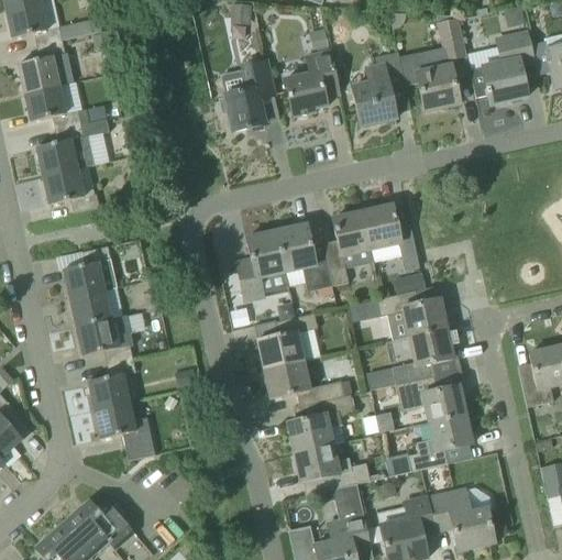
[(3,0),(6,9),(40,1),(40,0),(3,0)]
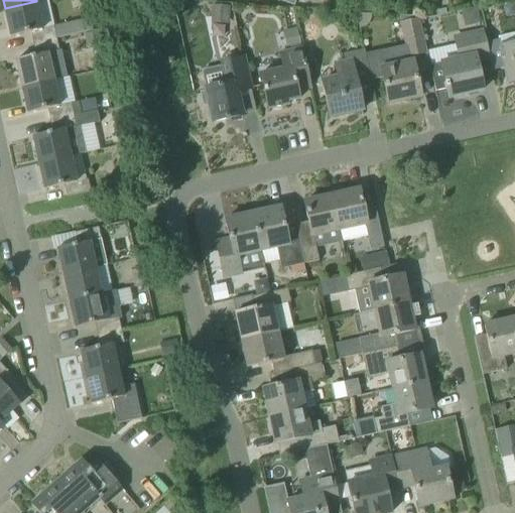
[(11,34),(31,30),(33,41),(57,36),(54,23),(42,26),(36,1),(5,8),(11,34)]
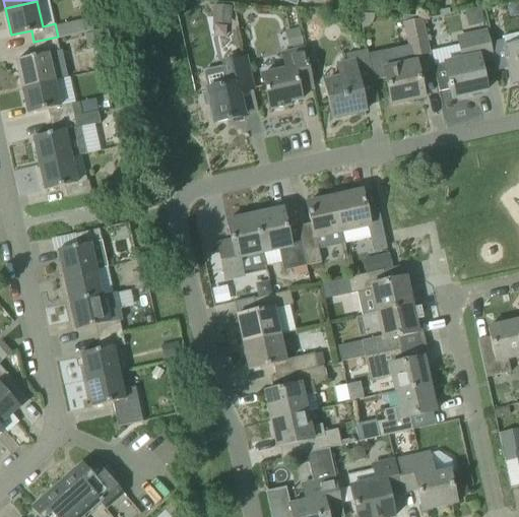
[(213,20),(231,22),(232,3),(214,2),(213,20)]
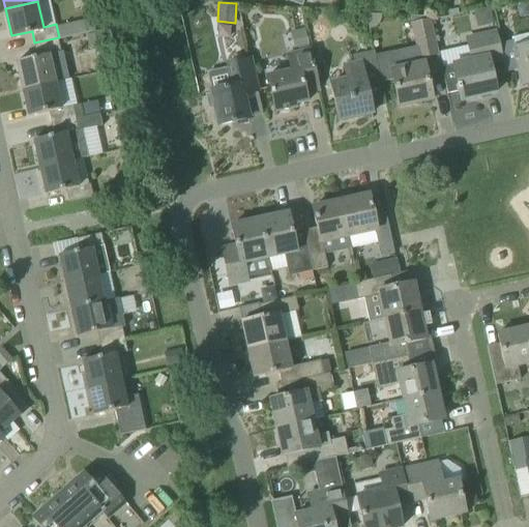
[(493,21),(491,6),(476,8),(478,23),(493,21)]
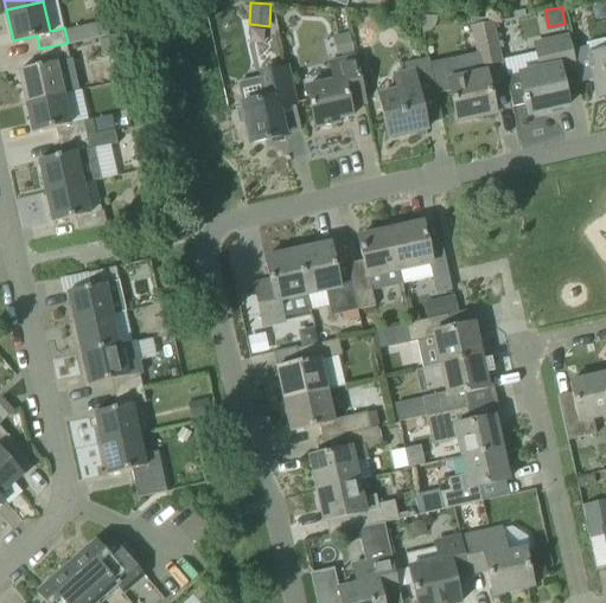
[(108,17),(64,27),(68,43),(112,32),(108,17)]
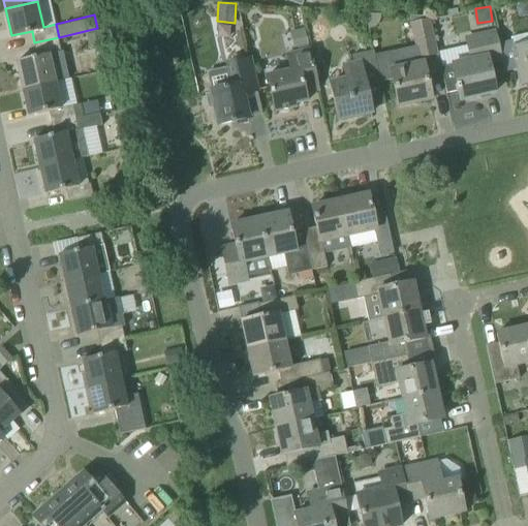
[(393,78),(399,104),(432,96),(423,58),(438,55),(430,18),(410,22),(415,43),(374,53),(380,80),(393,78)]
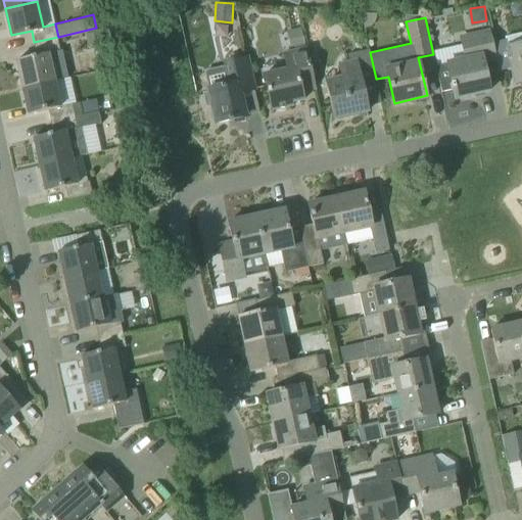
[(303,42),(300,26),(287,28),(290,45),(303,42)]
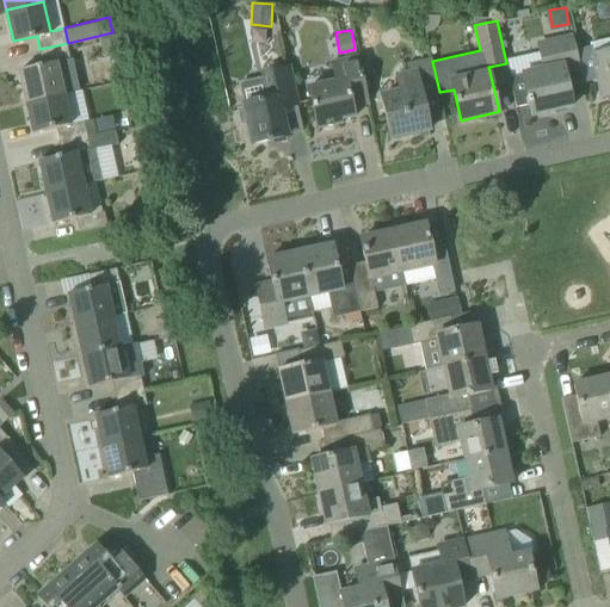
[(122,33),(109,36),(111,48),(124,45),(122,33)]
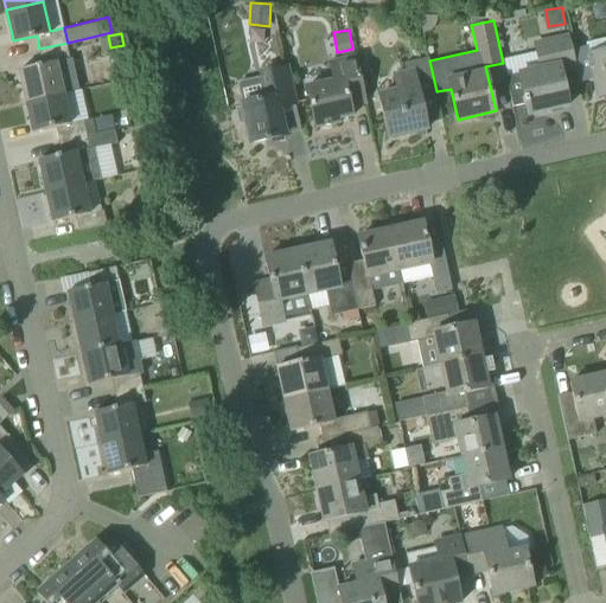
[(514,104),(527,102),(529,111),(568,103),(560,68),(576,64),(573,47),(569,34),(536,42),(542,66),(520,71),(506,75),(514,104)]
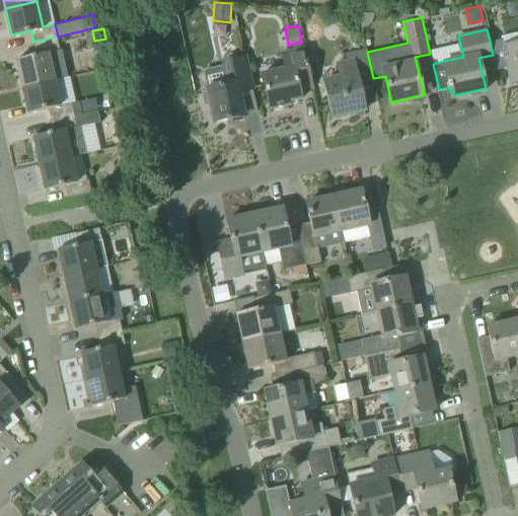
[(22,84),(54,78),(48,52),(60,49),(58,37),(33,42),(37,54),(16,58),(22,84)]
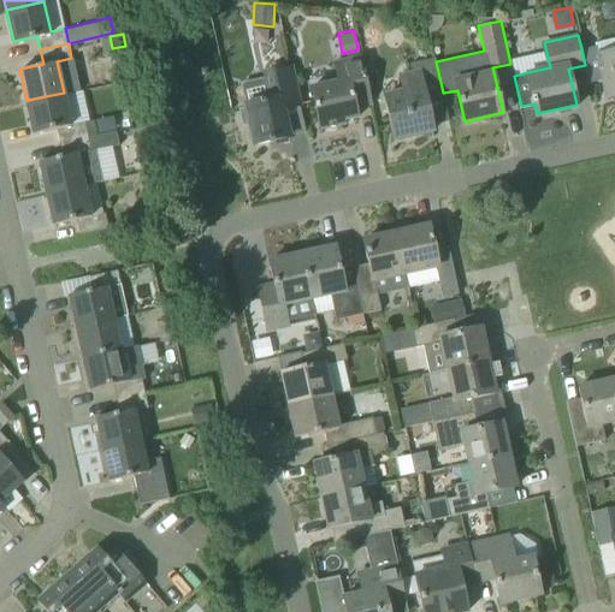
[(614,48),(598,53),(596,45),(581,48),(585,65),(589,82),(603,78),(607,97),(614,95),(614,48)]
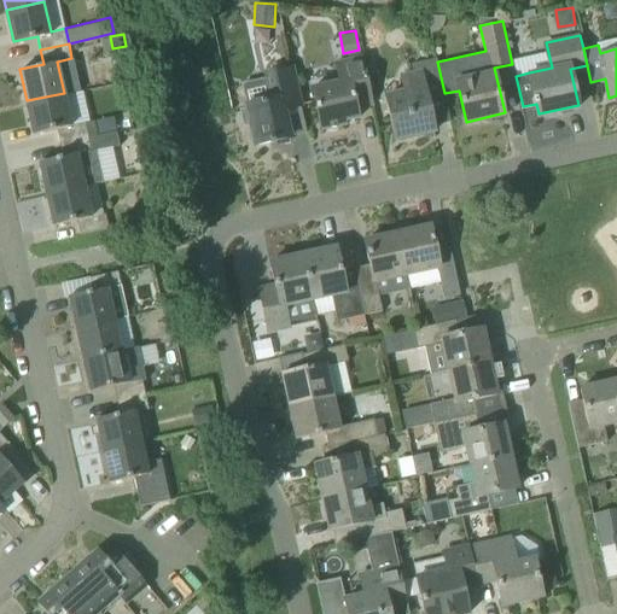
[(341,80),(312,86),(321,128),(345,122),(344,118),(359,116),(356,105),(372,103),(361,56),(336,62),(341,80)]
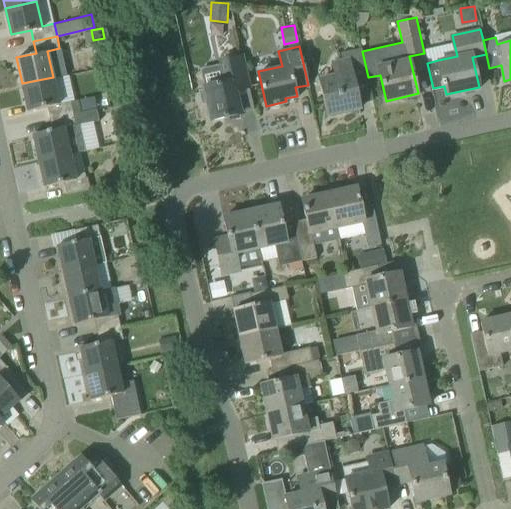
[(335,75),(320,78),(327,114),(360,107),(354,80),(368,77),(362,51),(362,47),(341,51),(343,59),(332,61),(335,75)]
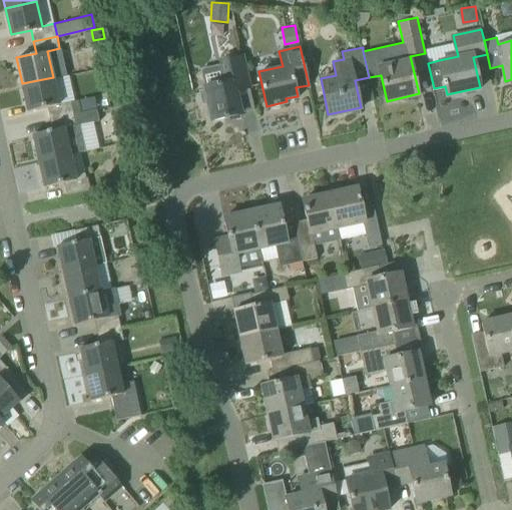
[(203,102),(208,100),(212,119),(241,112),(235,88),(248,85),(249,87),(250,87),(242,54),(221,59),(225,80),(204,85),(205,89),(200,90),(203,102)]
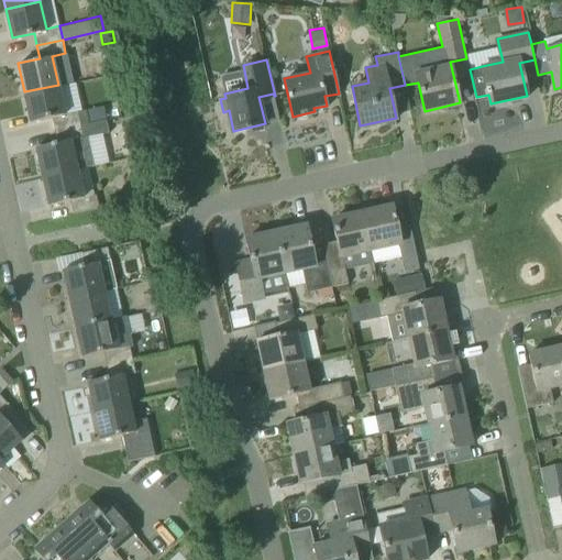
[(31,121),(52,116),(55,129),(81,123),(78,110),(80,109),(75,83),(58,86),(58,85),(24,91),(31,121)]
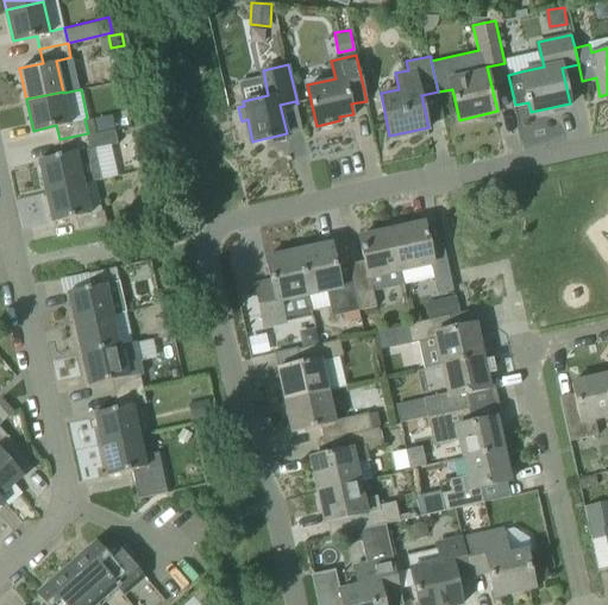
[(114,127),(88,133),(91,146),(95,146),(117,142),(114,127)]
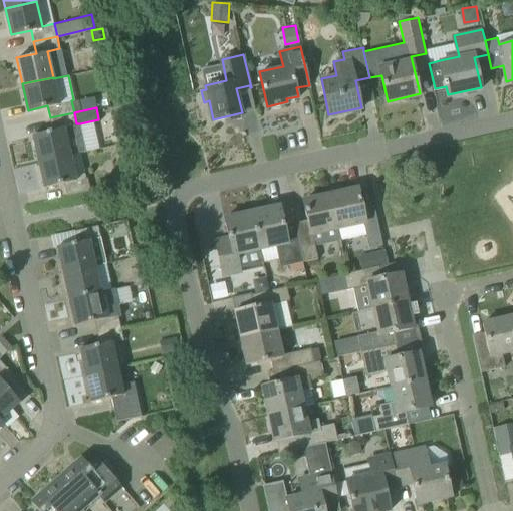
[(39,160),(70,153),(86,150),(82,134),(78,133),(74,112),(50,117),(52,130),(33,134),(39,160)]
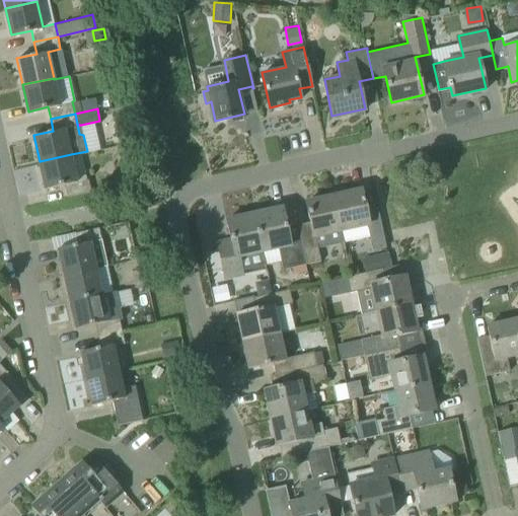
[(71,154),(40,161),(46,189),(65,183),(68,196),(91,191),(89,178),(77,181),(71,154)]
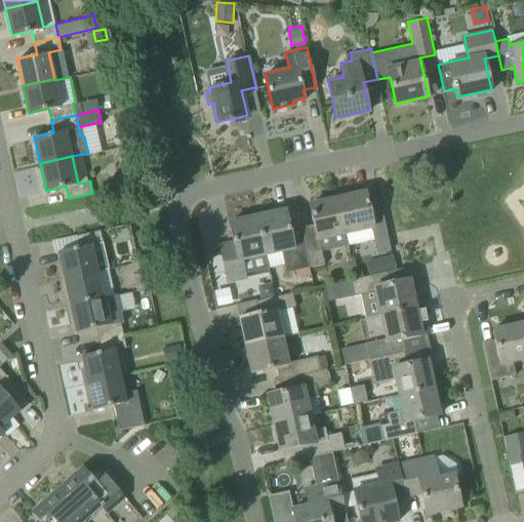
[(338,197),(346,231),(371,225),(377,251),(391,248),(383,208),(370,210),(366,191),(338,197)]
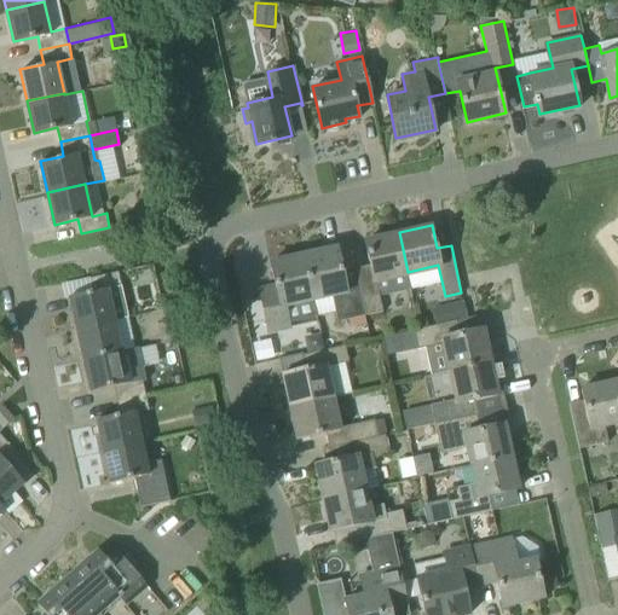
[(408,272),(399,232),(365,239),(370,264),(357,266),(368,313),(371,313),(382,309),(383,309),(380,294),(410,286),(408,272)]
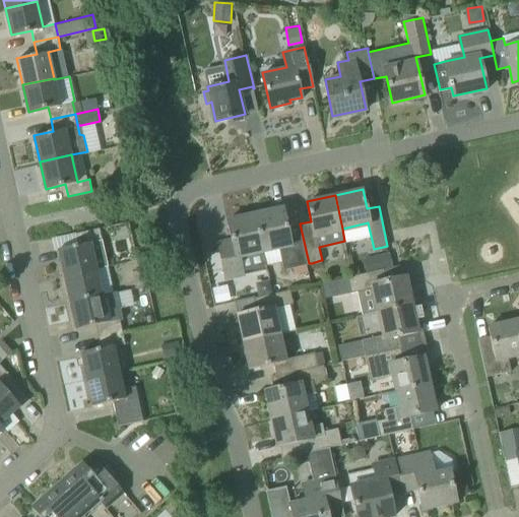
[(300,223),(287,227),(282,206),(255,212),(264,250),(279,247),(284,269),(309,263),(300,223)]
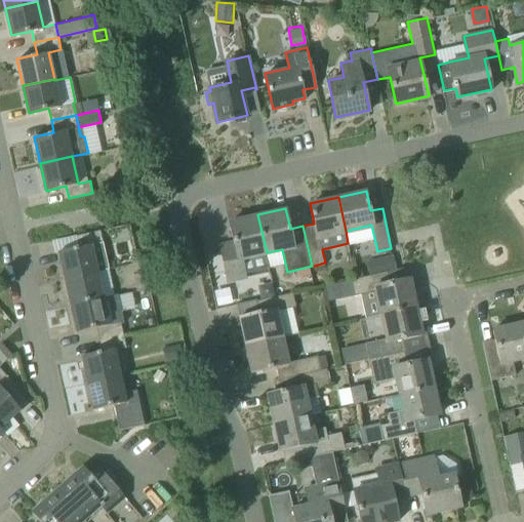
[(267,252),(257,214),(230,221),(236,247),(222,249),(228,280),(246,276),(245,272),(269,266),(266,252),(267,252)]
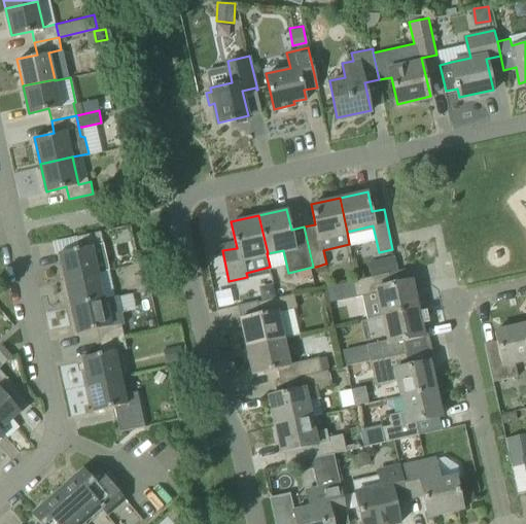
[(60,251),(66,278),(100,271),(94,247),(104,244),(101,230),(77,235),(79,247),(60,251)]
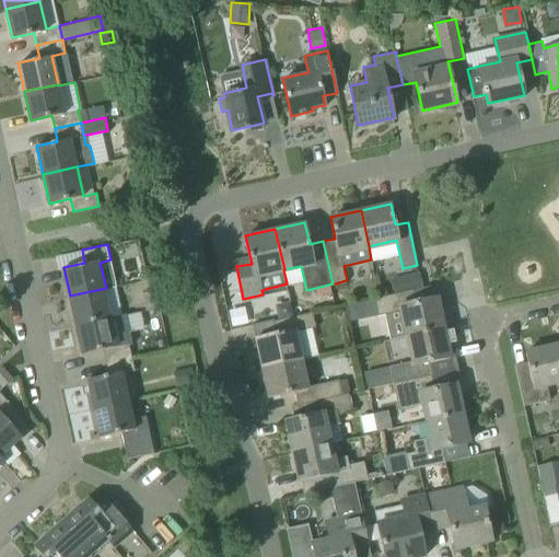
[(418,270),(407,273),(410,288),(423,285),(420,270),(418,270)]
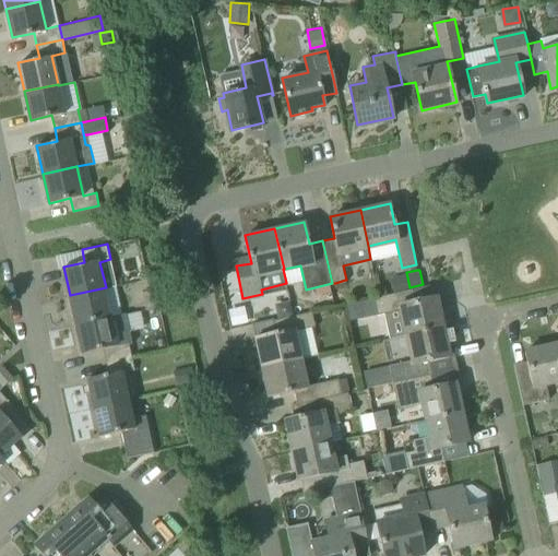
[(109,317),(111,316),(106,287),(70,295),(75,324),(109,317)]
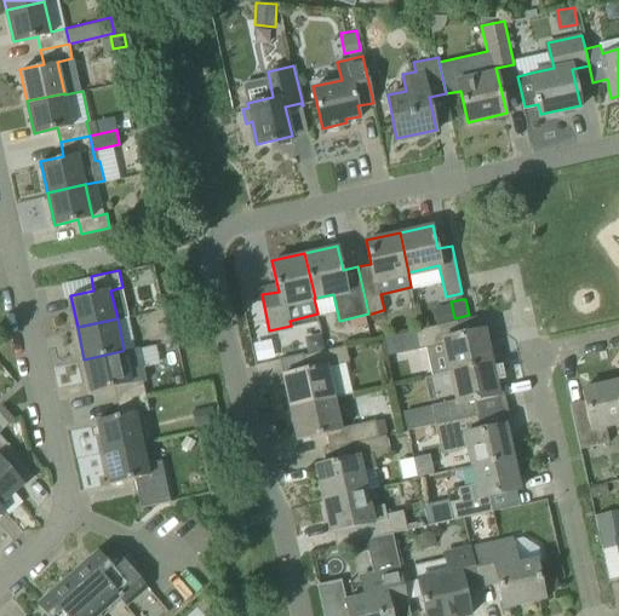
[(162,341),(177,338),(173,318),(159,322),(162,341)]
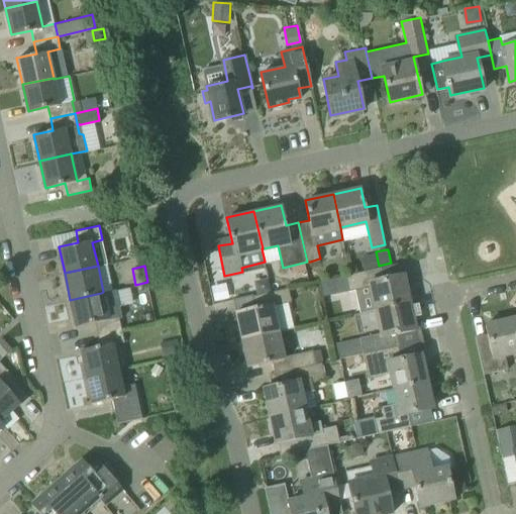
[(356,294),(360,312),(376,309),(376,308),(410,301),(404,273),(385,278),(382,266),(346,274),(349,289),(354,288),(356,294)]
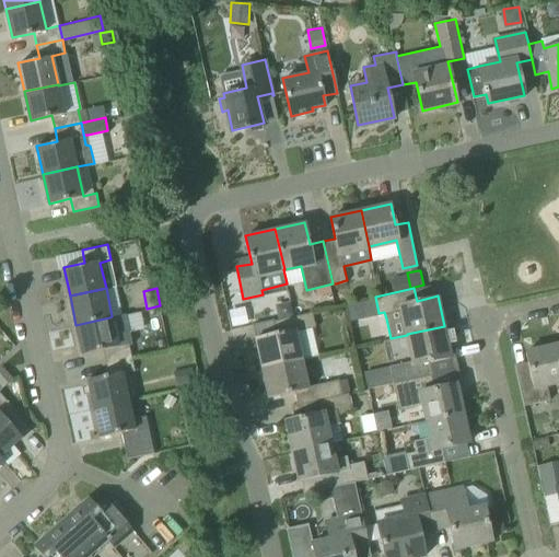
[(375,297),(347,303),(350,320),(379,313),(375,297)]
